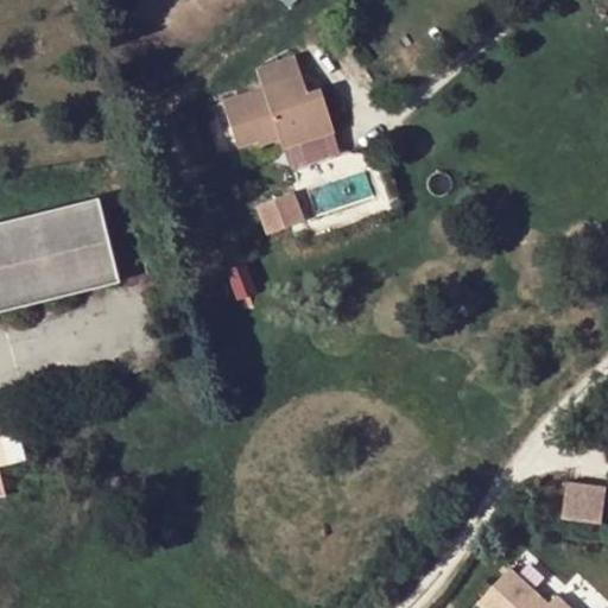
[(293,82),(303,80),(316,76),(309,55),(268,67),(274,86),(222,101),(236,147),(253,141),(255,147),(278,140),(308,132),(311,140),(334,134),(321,93),(308,96),(299,99),(293,82)]
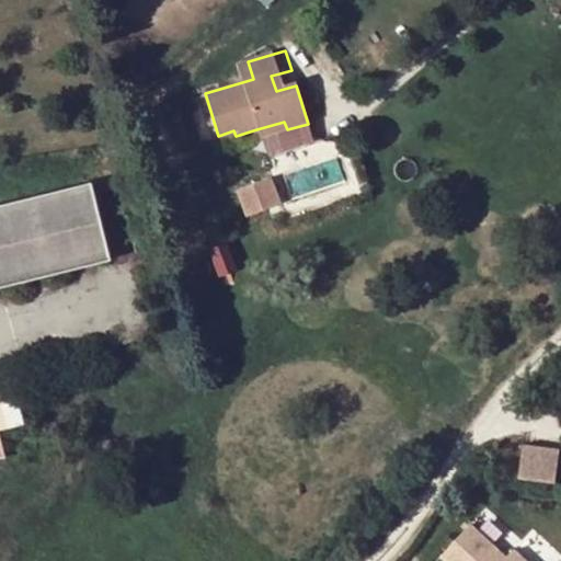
[(284,89),(279,73),(271,76),(276,91),(284,89)]
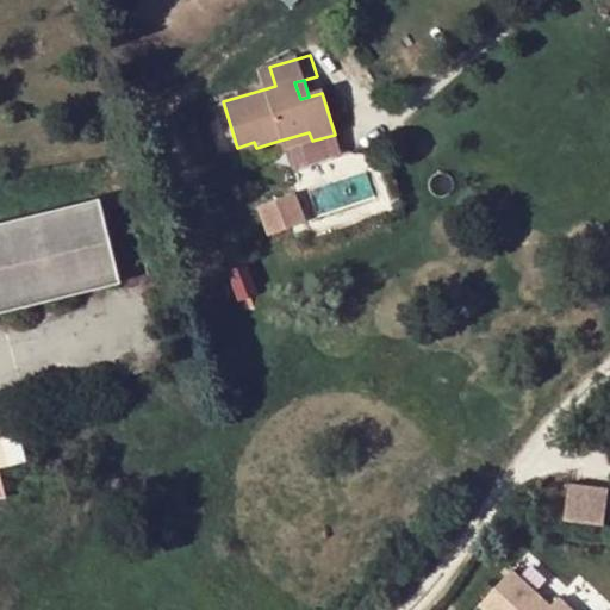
[(309,132),(279,141),(281,150),(312,141),(309,132)]
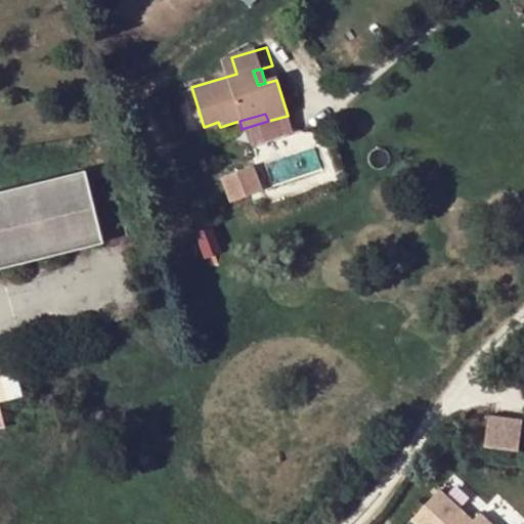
[(257,163),(223,174),(232,200),(266,188),(257,163)]
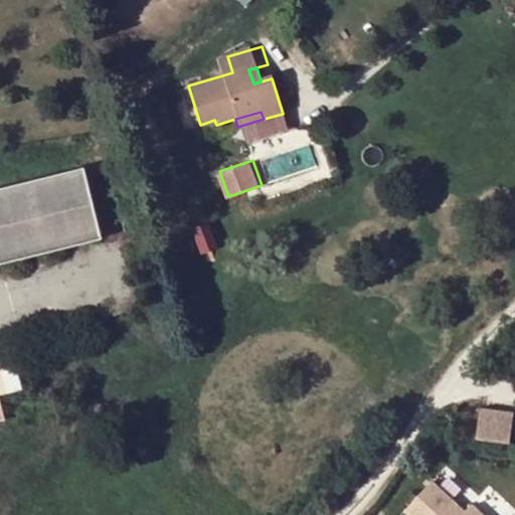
[(108,162),(0,187),(0,261),(98,237),(83,178),(110,171),(108,162)]
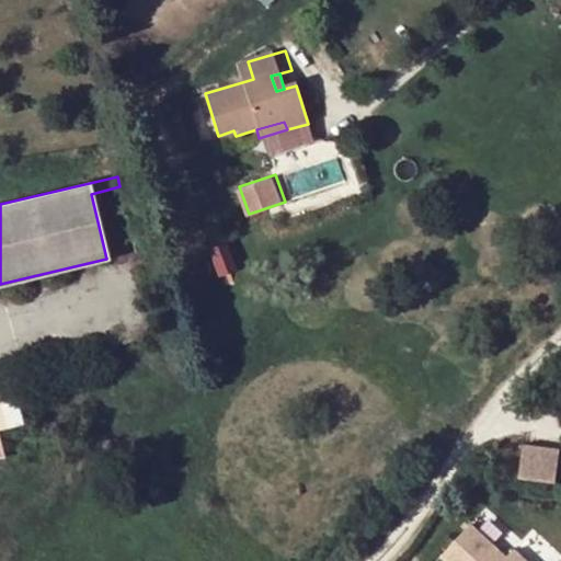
[(15,391),(0,395),(0,458),(4,457),(0,438),(0,430),(23,424),(15,391)]
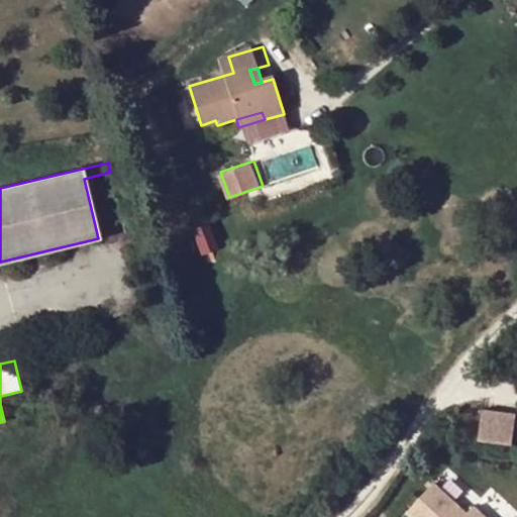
[(516,413),(482,409),(478,441),(513,445),(516,413)]
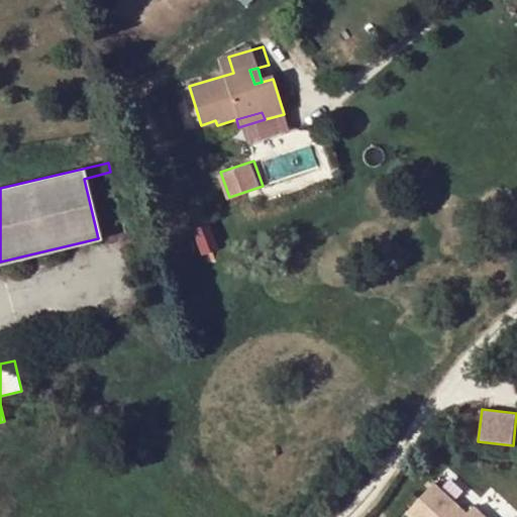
[(408,516),(484,516),(474,508),(468,515),(433,485),(406,515),(408,516)]
